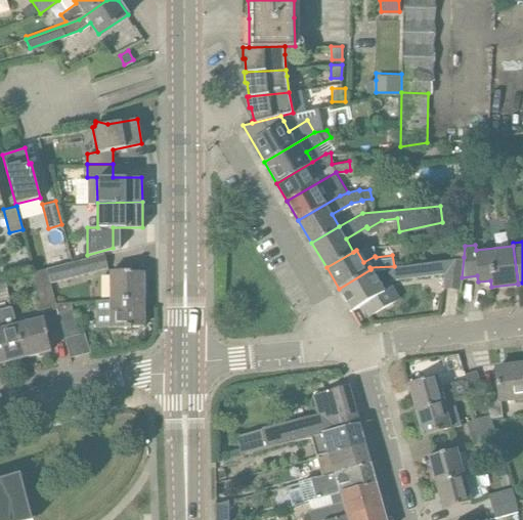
[(46,267),(50,282),(107,266),(104,252),(46,267)]
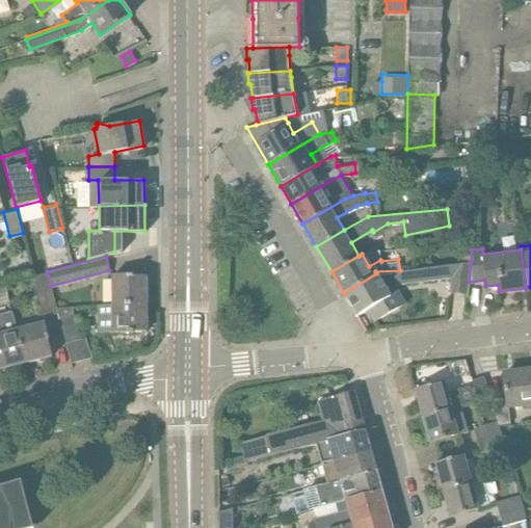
[(400,270),(393,270),(395,284),(452,276),(450,290),(468,292),(469,282),(471,261),(400,270)]
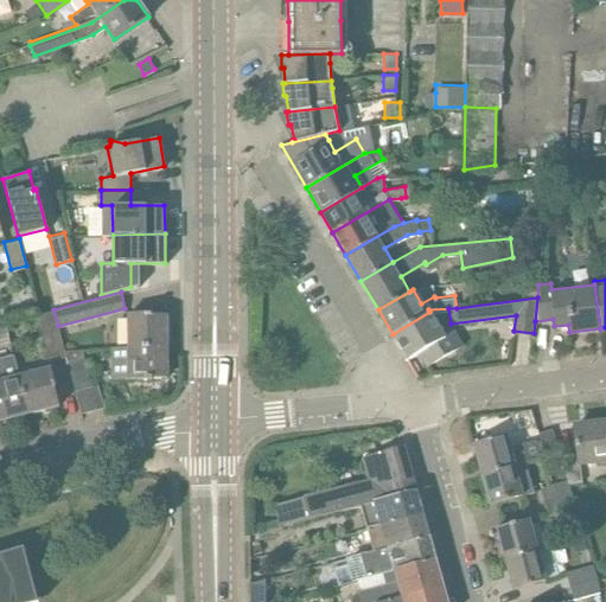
[(58,326),(53,309),(37,314),(49,360),(67,356),(58,326)]
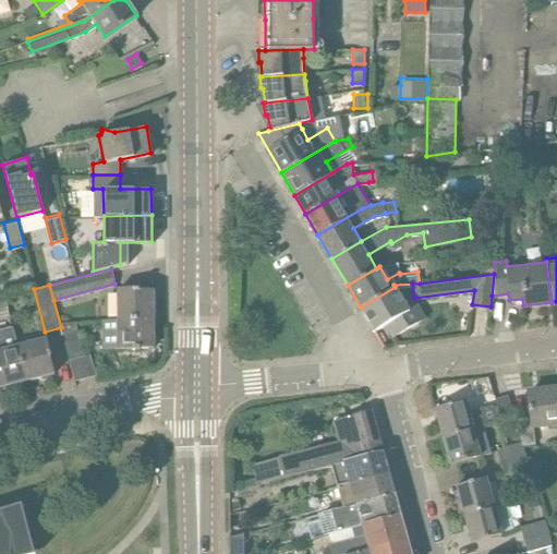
[(408,308),(396,286),(395,287),(361,308),(374,330),(385,324),(392,335),(424,315),(416,302),(408,308)]
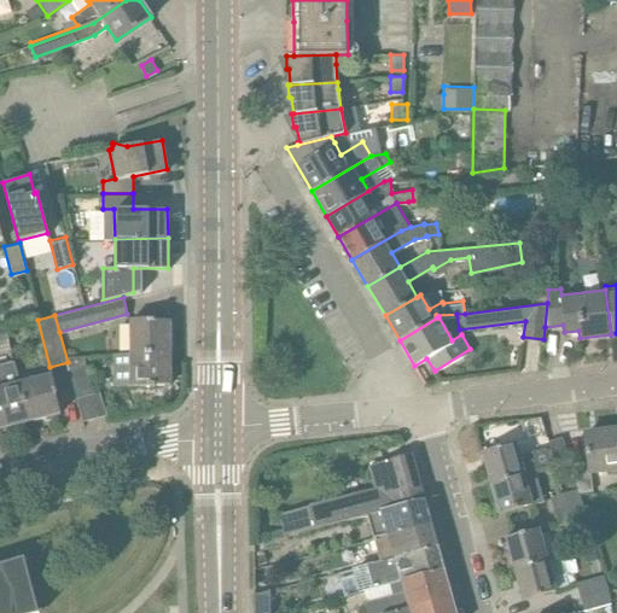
[(131,351),(170,351),(169,319),(155,319),(155,317),(129,317),(131,351)]
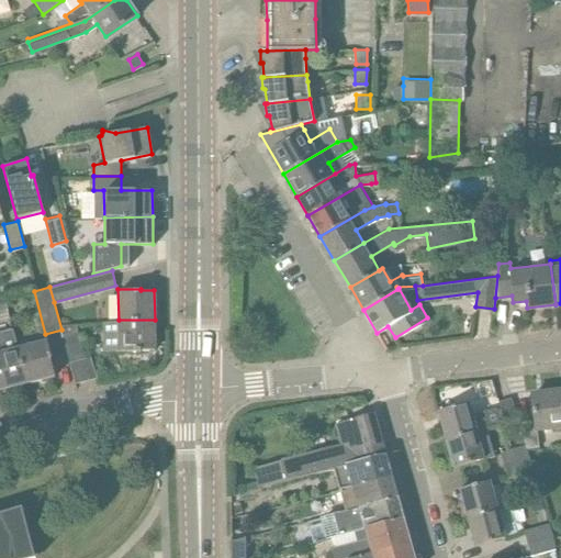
[(0,319),(9,316),(4,298),(0,299),(0,319)]
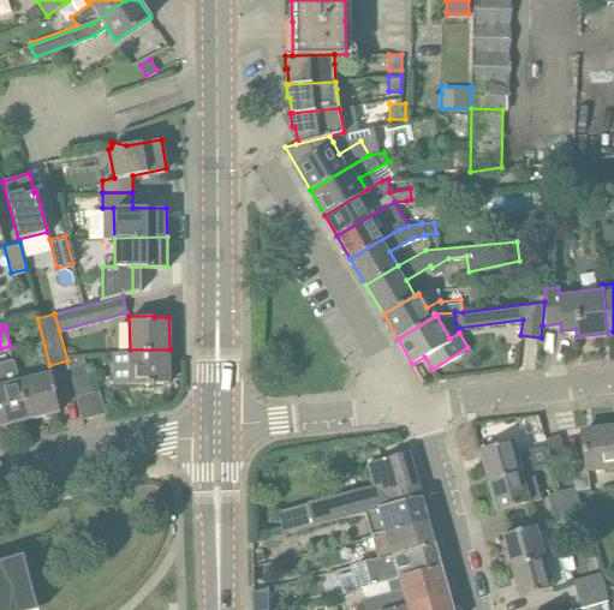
[(170,350),(130,350),(130,383),(154,383),(154,381),(170,381),(170,350)]
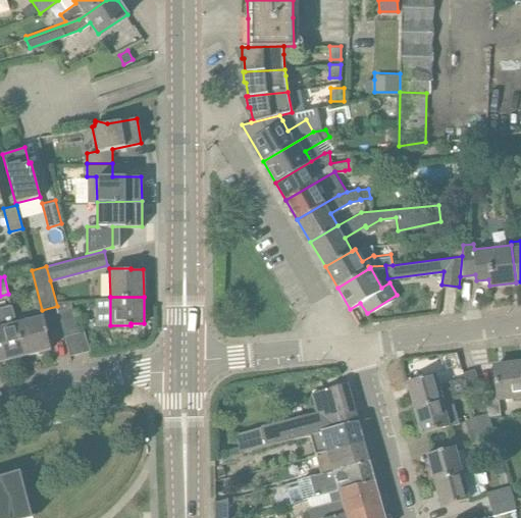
[(72,307),(58,311),(63,334),(77,331),(72,307)]
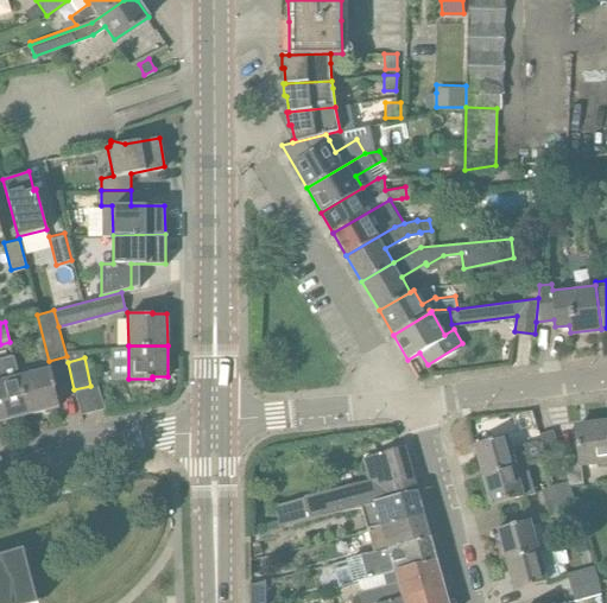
[(19,374),(30,412),(59,405),(55,386),(56,386),(50,366),(19,374)]
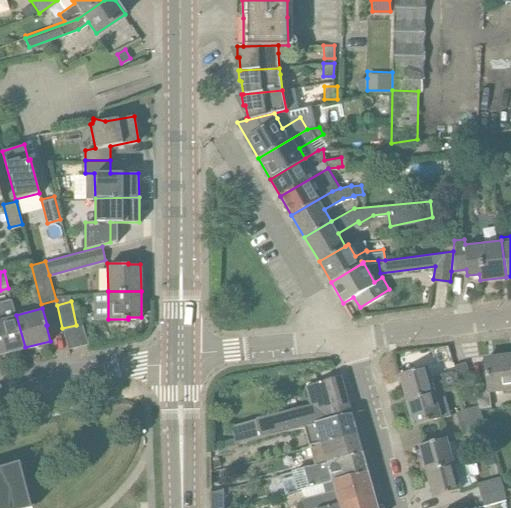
[(0,354),(25,347),(16,315),(0,319),(0,354)]
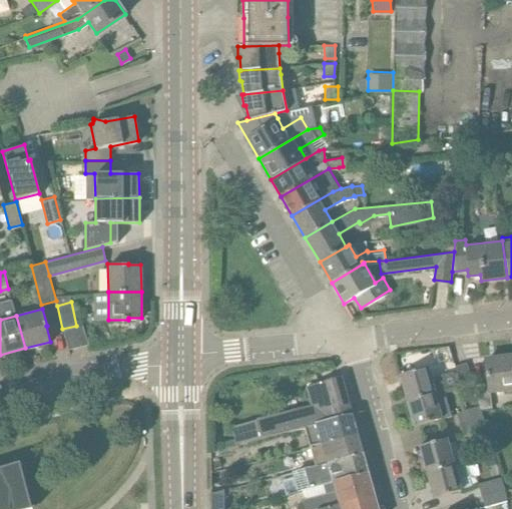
[(490,393),(511,390),(511,355),(484,359),(487,383),(473,385),(479,405),(480,408),(492,407),(490,393)]
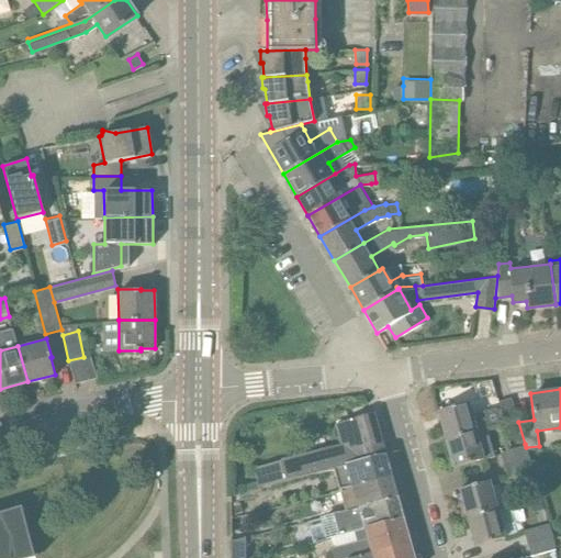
[(505,425),(518,422),(511,395),(497,400),(505,425)]
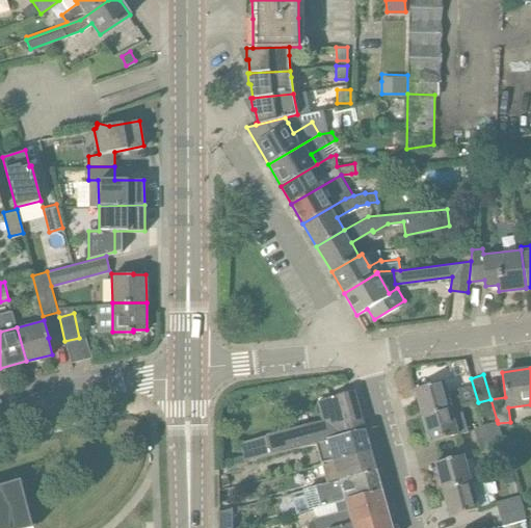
[(422,415),(450,406),(443,379),(414,388),(422,415)]
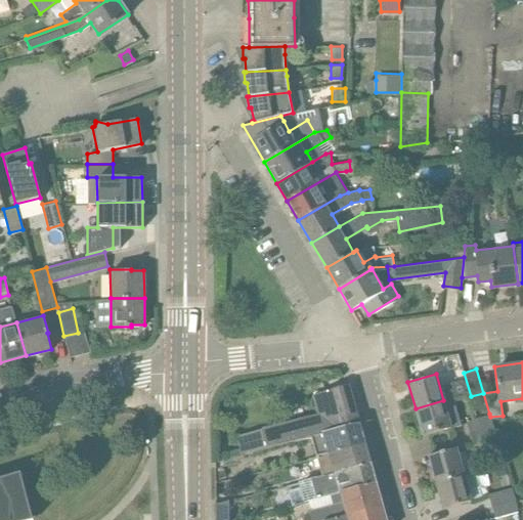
[(321,433),(358,424),(347,384),(312,394),(318,414),(236,435),(243,453),(261,448),(291,441),(321,433)]
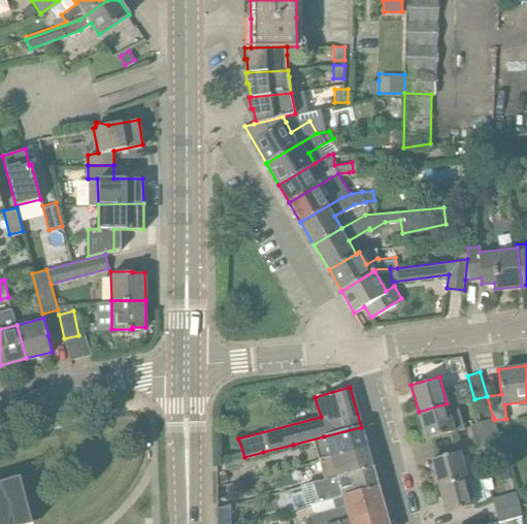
[(426,438),(454,430),(447,403),(419,412),(426,438)]
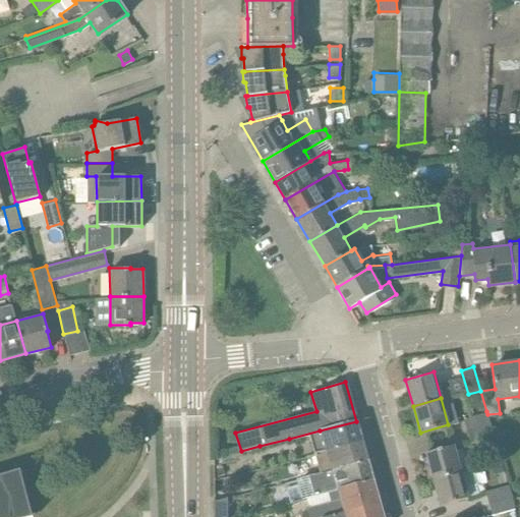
[(466,431),(490,423),(487,414),(486,411),(463,417),(466,431)]
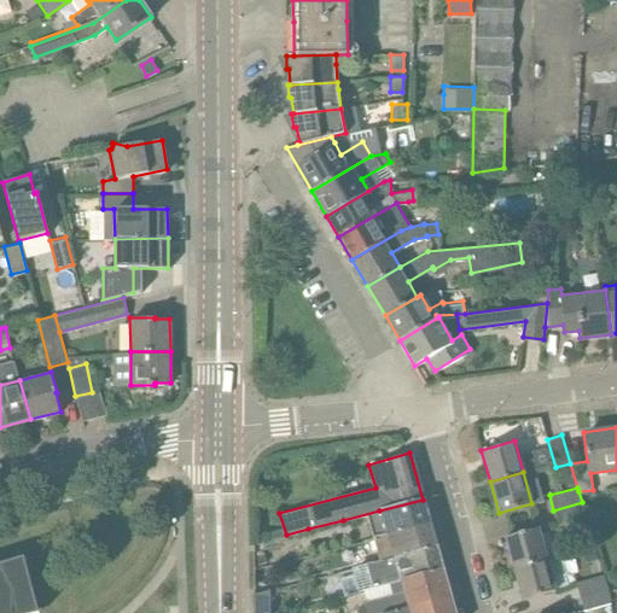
[(373,537),(429,521),(423,500),(379,511),(383,521),(370,525),(373,537)]
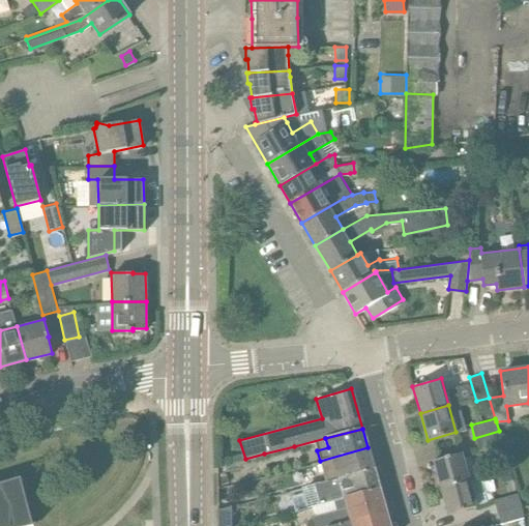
[(499,431),(474,438),(478,449),(502,442),(499,431)]
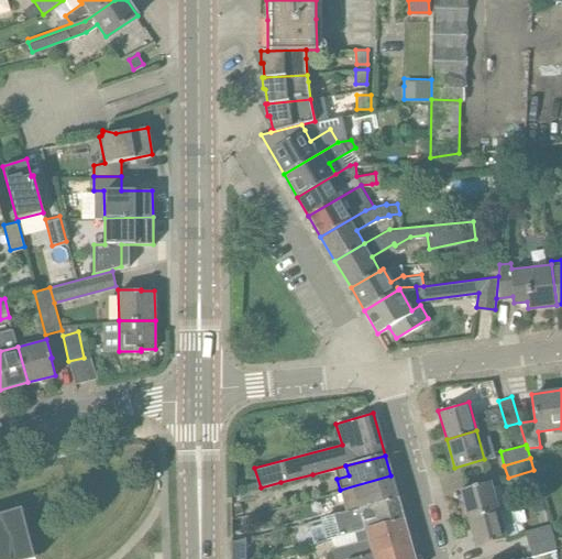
[(345,511),(396,497),(390,475),(340,490),(345,511)]
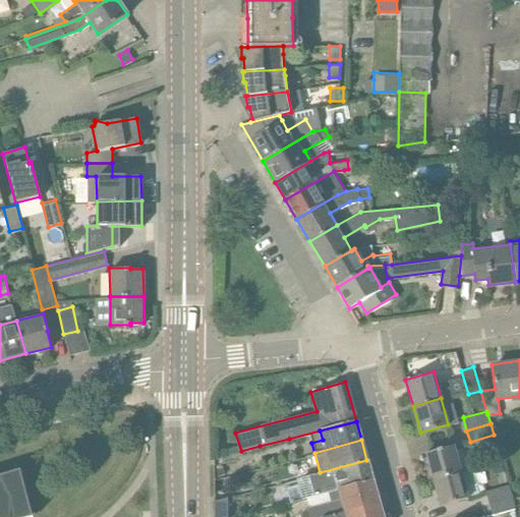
[(432,478),(461,470),(454,444),(425,452),(432,478)]
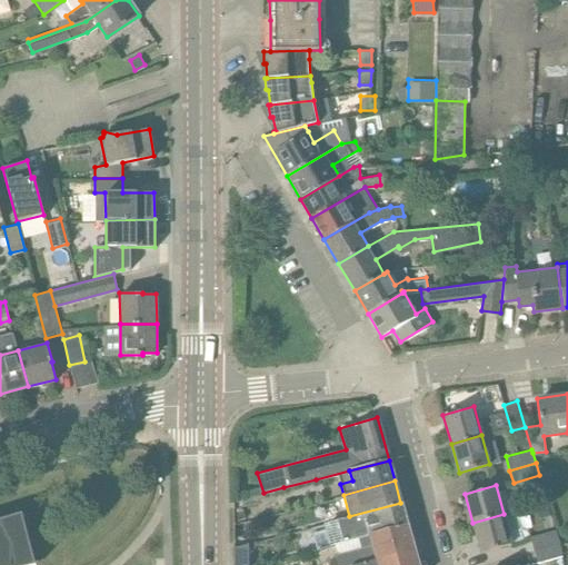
[(358,537),(407,524),(400,503),(349,516),(328,522),(335,544),(358,537)]
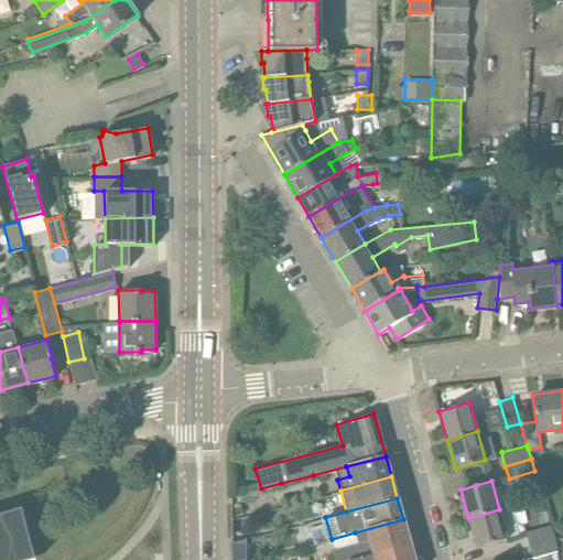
[(230,505),(230,515),(242,512),(240,503),(230,505)]
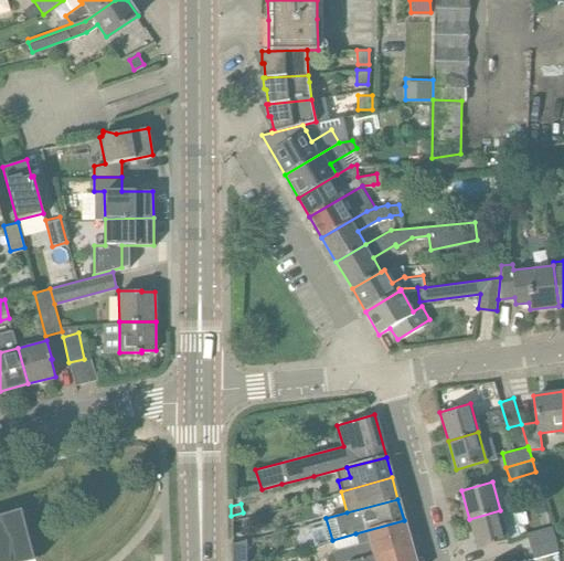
[(477,548),(508,539),(500,510),(469,519),(477,548)]
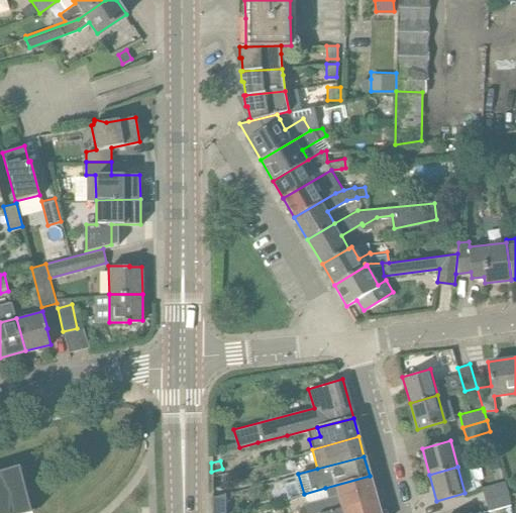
[(0,512),(12,512),(3,476),(0,476),(0,512)]
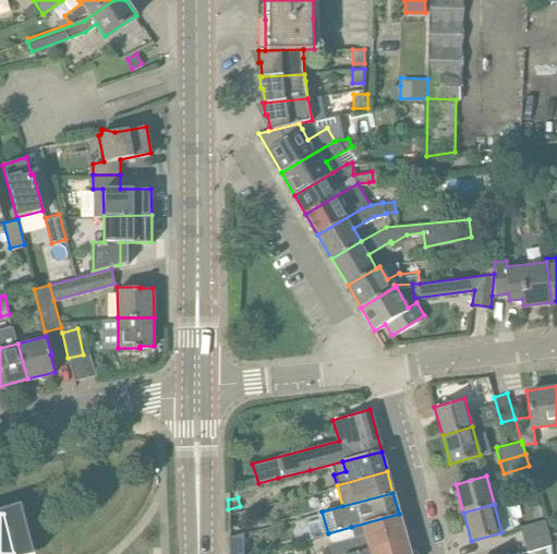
[(330,553),(347,553),(406,538),(399,514),(351,527),(354,537),(328,543),(330,553)]
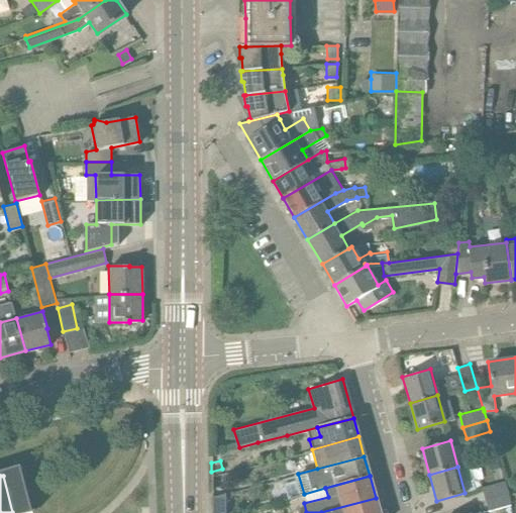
[(485,498),(508,492),(504,480),(482,486),(485,498)]
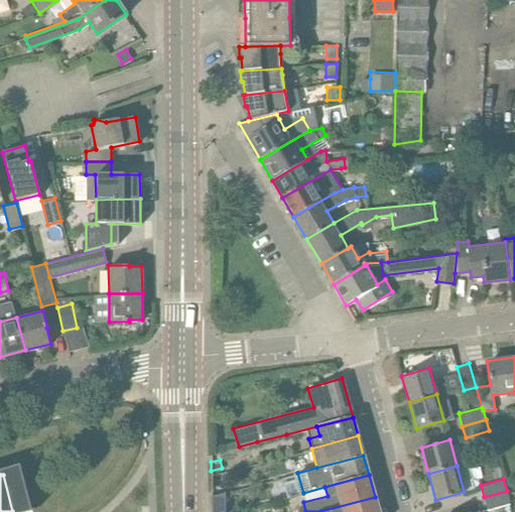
[(212,511),(226,511),(226,491),(212,495),(212,511)]
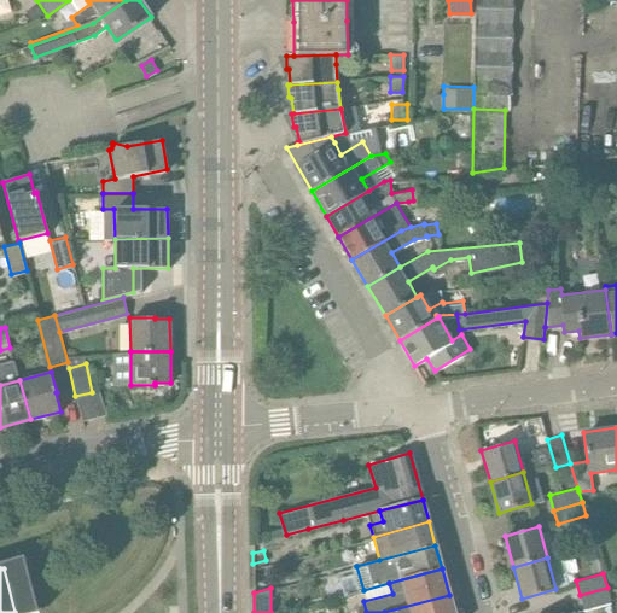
[(612,612),(616,612),(616,597),(610,600),(607,588),(580,595),(583,609),(611,602),(612,612)]
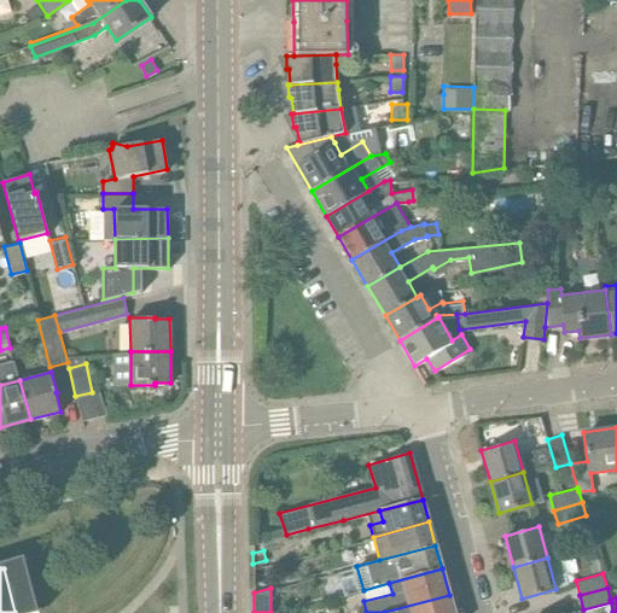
[(454,612),(449,595),(384,612),(454,612)]
